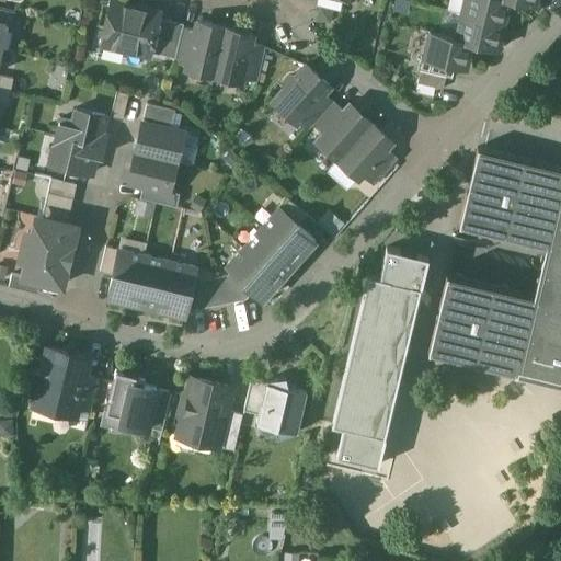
[(342,0),(317,0),(316,4),(340,10),(342,0)]
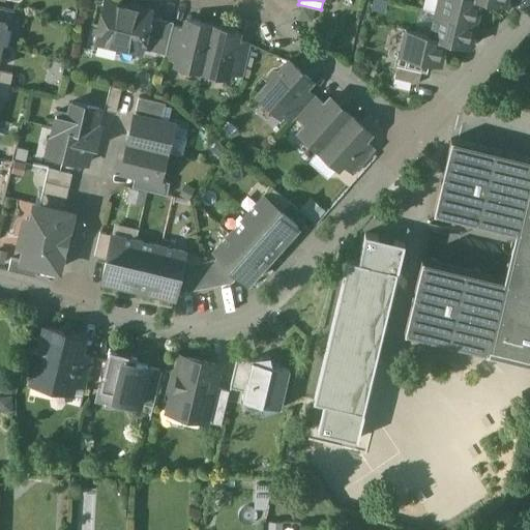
[(438,0),(436,11),(475,21),(480,0),(438,0)]
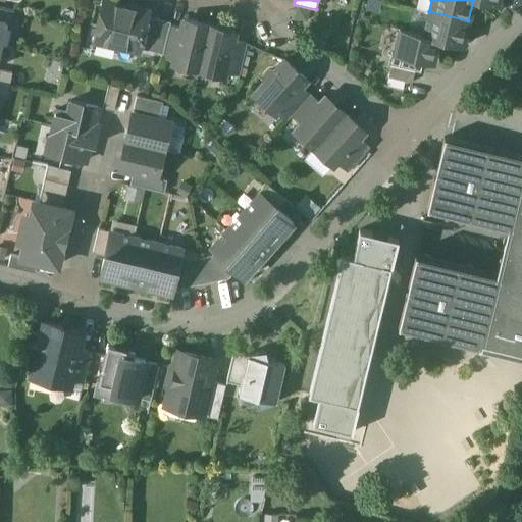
[(148,11),(104,1),(95,41),(139,51),(139,48),(147,16),(148,11)]
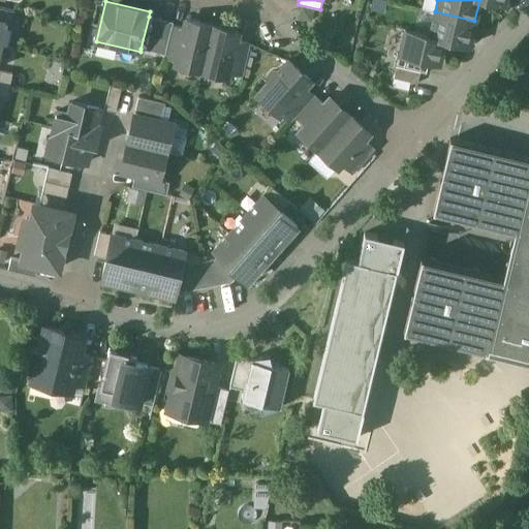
[(0,7),(0,20),(6,22),(10,23),(13,10),(0,7)]
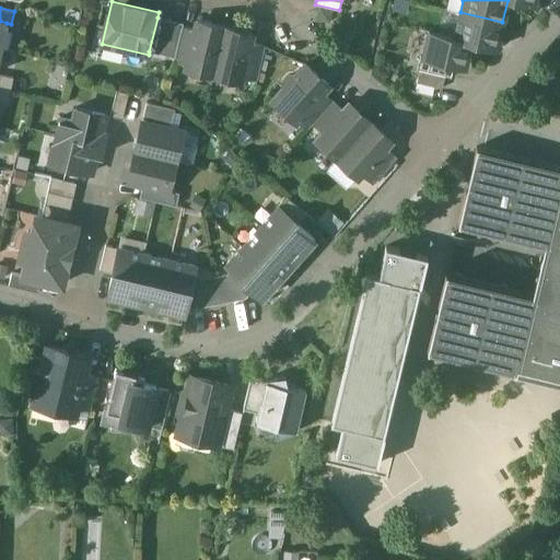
[(502,22),(461,12),(454,36),(454,37),(471,41),(470,42),(497,48),(502,22)]
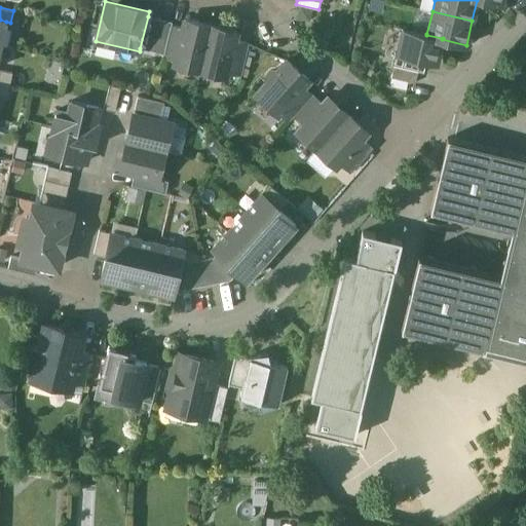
[(172,22),(148,16),(140,48),(163,53),(163,57),(163,58),(164,52),(172,22)]
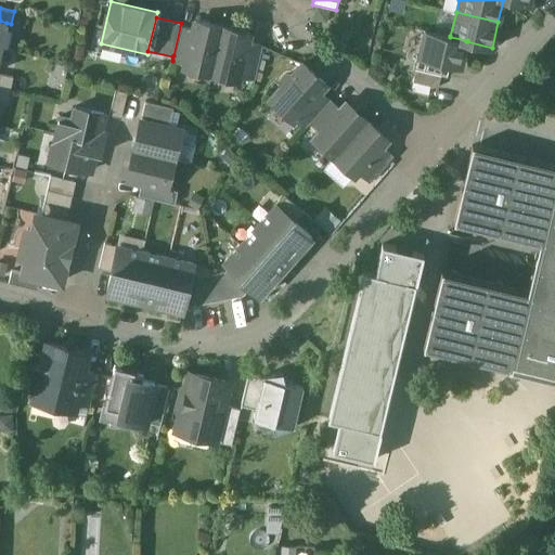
[(222,28),(195,22),(193,29),(185,63),(183,68),(211,75),(222,28)]
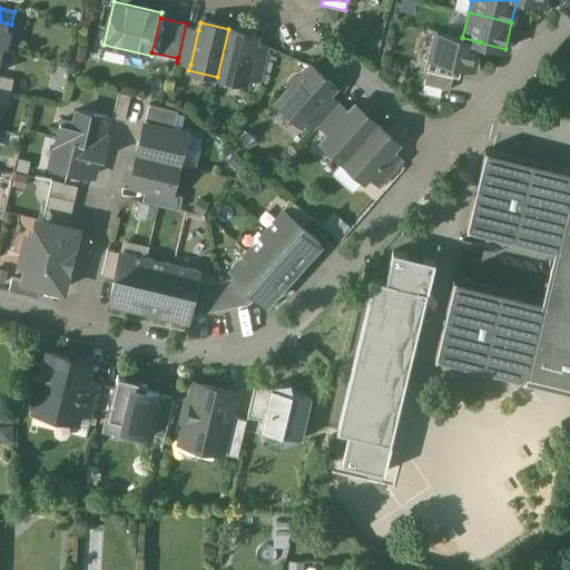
[(198,30),(186,28),(178,57),(177,62),(190,65),(198,30)]
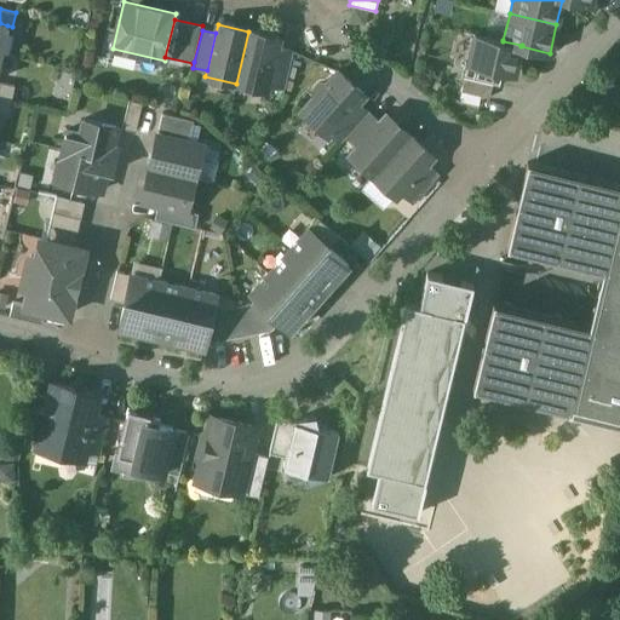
[(279,39),(248,32),(236,84),(267,91),(268,85),(277,47),(279,39)]
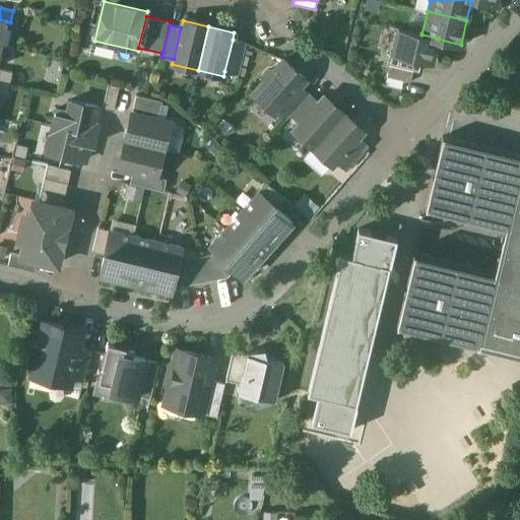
[(421,34),(398,28),(392,53),(432,62),(437,39),(438,38),(421,35),(421,34)]
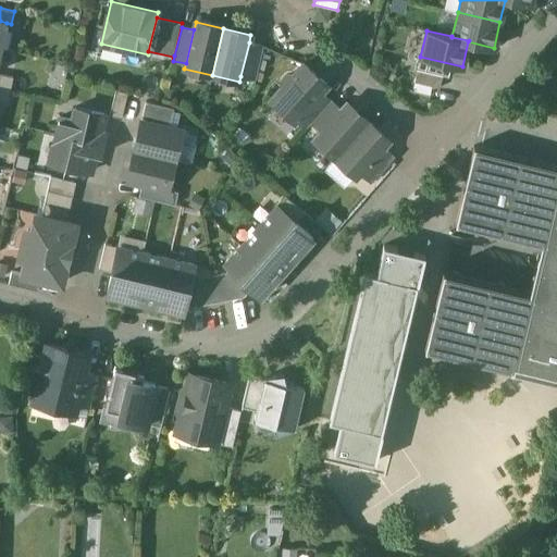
[(263,47),(249,42),(240,76),(256,81),(263,47)]
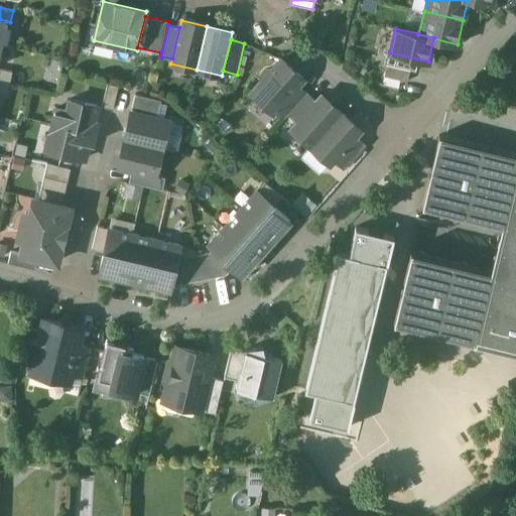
[(302,79),(281,59),(272,70),(266,70),(262,75),(262,81),(251,93),(273,112),(274,111),(297,85),(302,79)]
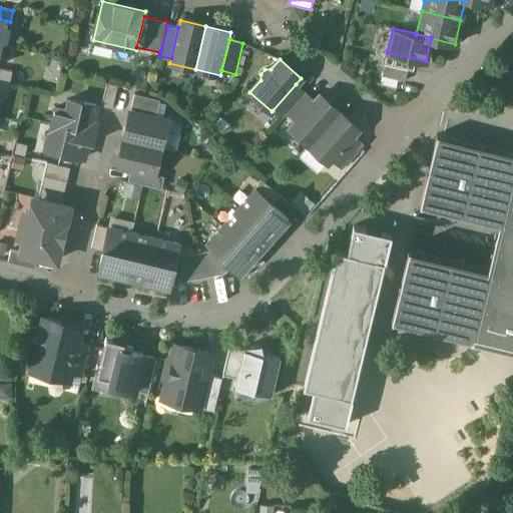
[(408,69),(384,64),(382,75),(405,81),(408,69)]
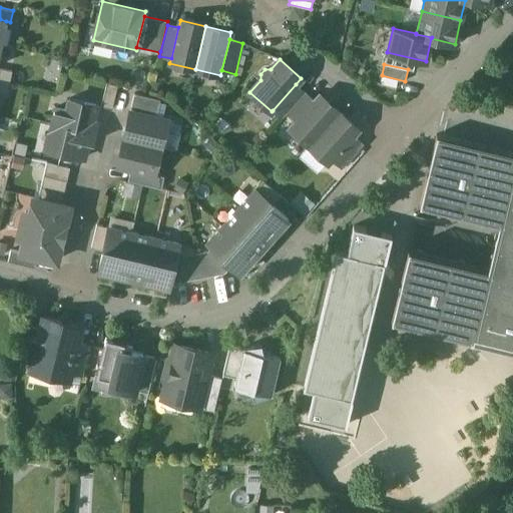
[(0,68),(0,80),(9,82),(12,71),(0,68)]
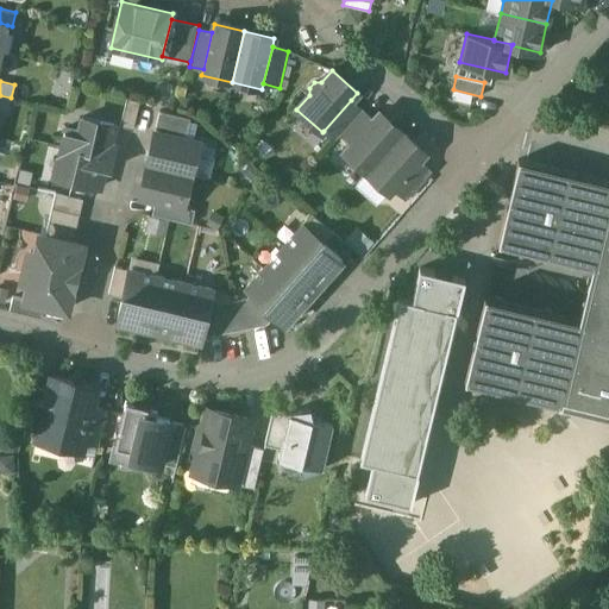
[(0,95),(0,110),(8,112),(11,98),(0,95)]
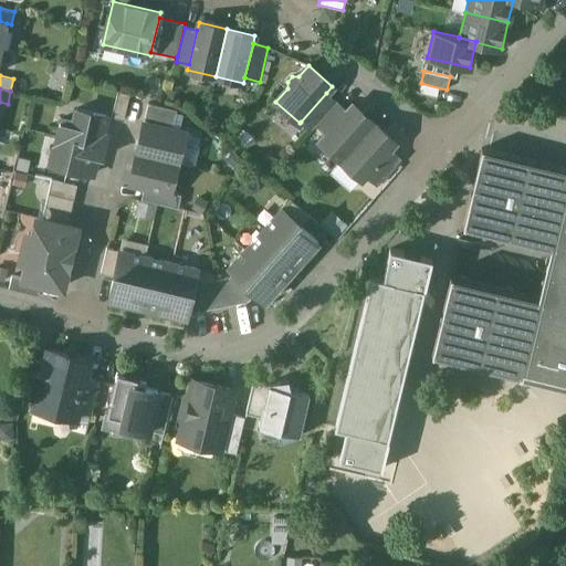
[(129,94),(117,92),(112,117),(124,121),(129,94)]
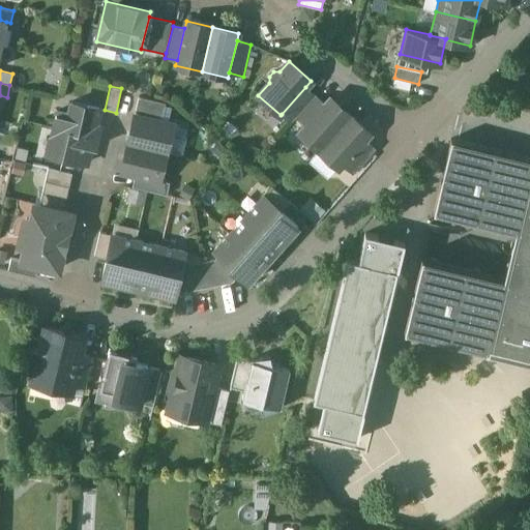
[(305,87),(282,114),(291,122),(296,117),(315,95),(305,87)]
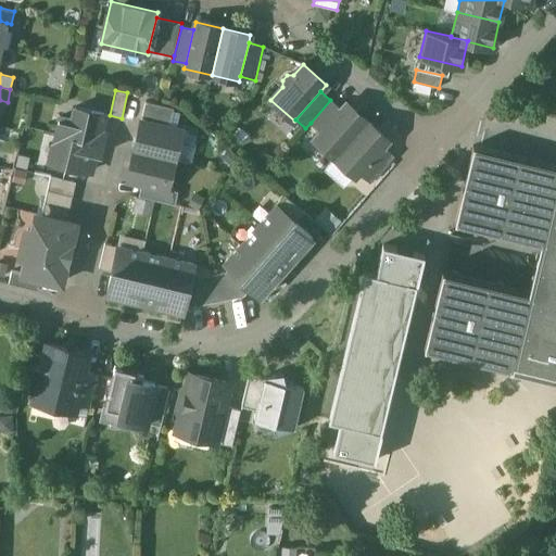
[(340,109),(330,100),(311,123),(320,131),(340,109)]
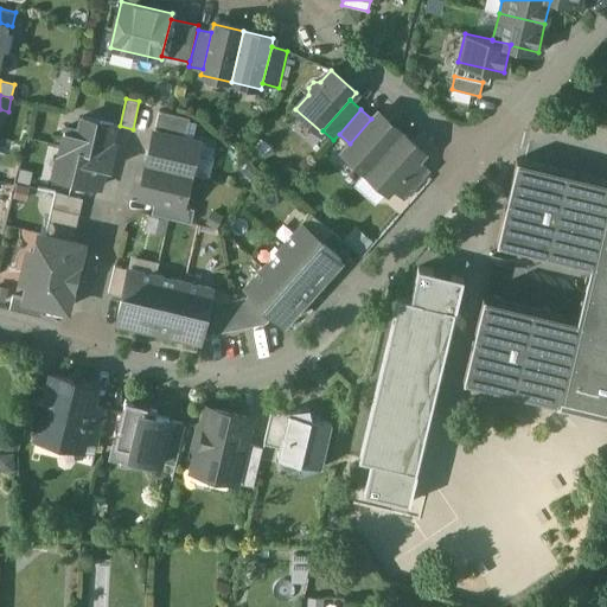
[(190,117),(159,110),(154,132),(176,138),(177,133),(185,134),(190,117)]
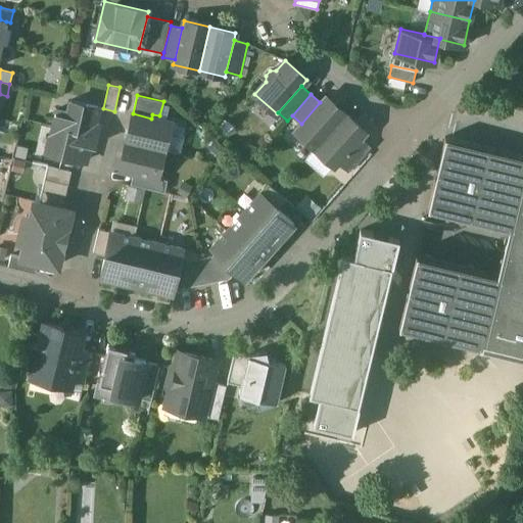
[(301,124),(295,131),(315,148),(345,113),(326,96),(301,124)]
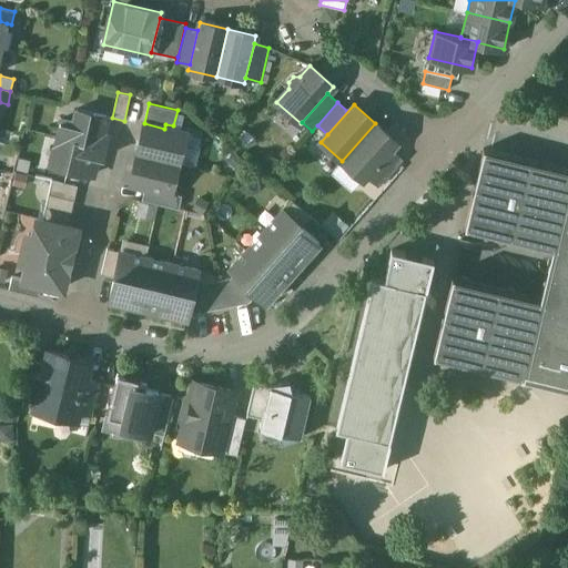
[(107,117),(77,109),(73,122),(61,119),(51,159),(68,162),(67,169),(93,175),(97,158),(101,159),(107,135),(102,134),(107,117)]
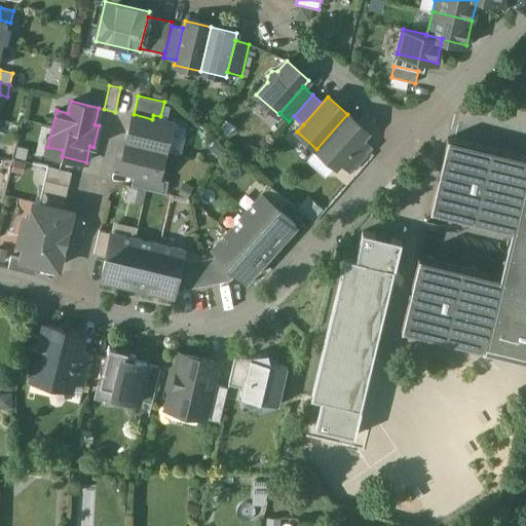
[(152,119),(134,114),(126,143),(164,151),(172,123),(152,119)]
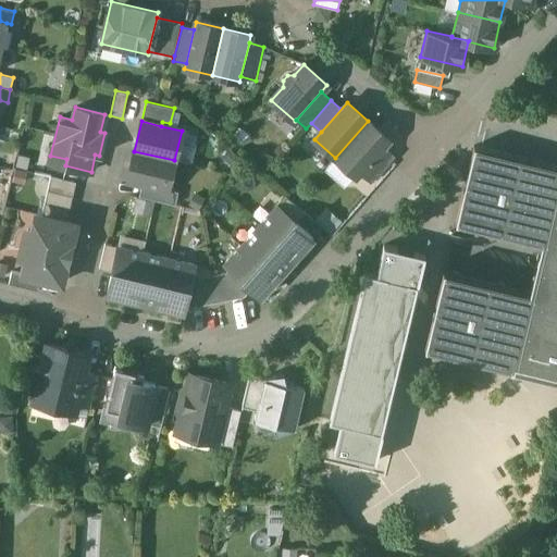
[(388,140),(368,121),(335,158),(357,176),(360,173),(383,147),(388,140)]
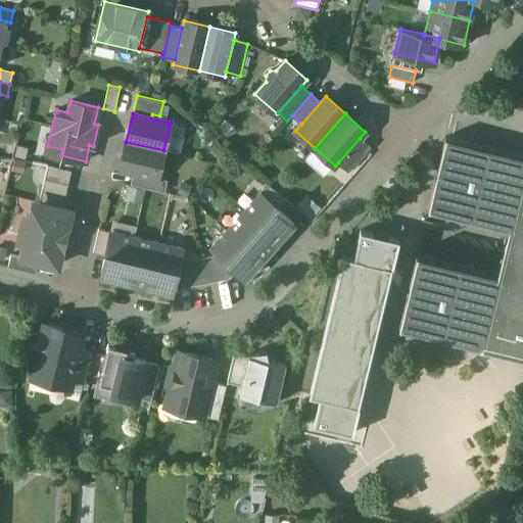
[(522,156),(446,139),(446,138),(444,137),(427,209),(429,210),(430,209),(509,228),(508,229),(510,230),(522,175),(522,156)]
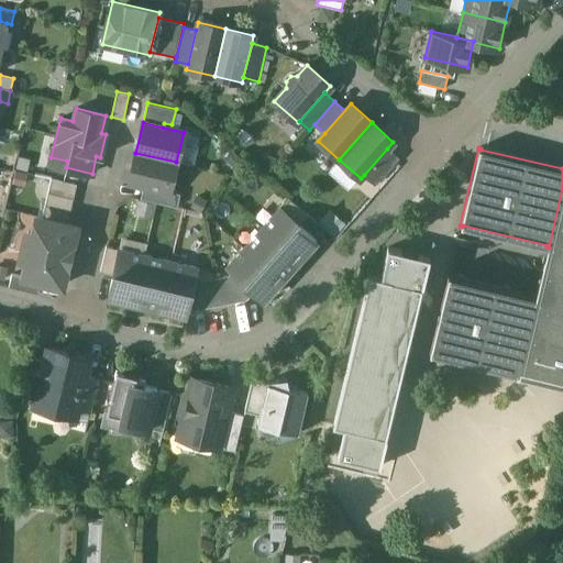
[(387,148),(364,175),(375,185),(398,158),(387,148)]
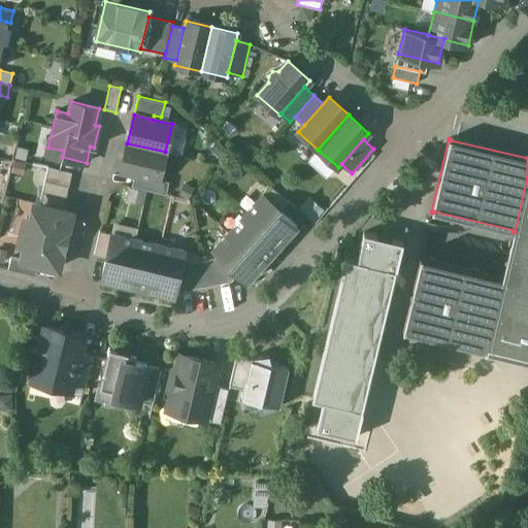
[(165,152),(127,143),(121,171),(135,174),(159,180),(159,179),(165,152)]
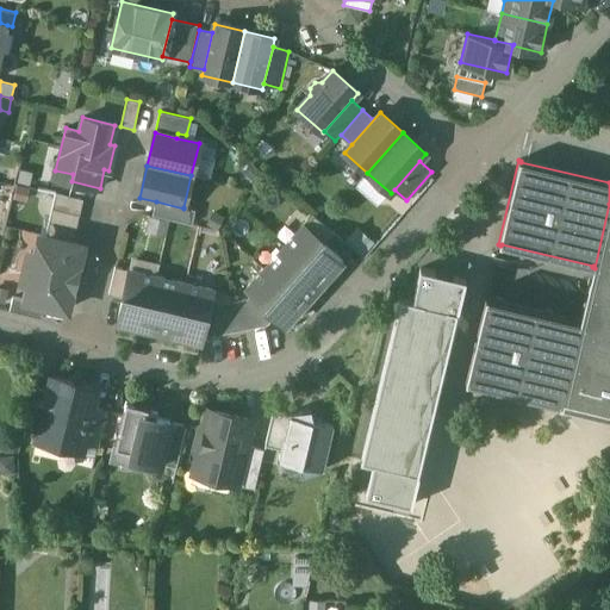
[(83,201),(55,194),(51,209),(80,215),(83,201)]
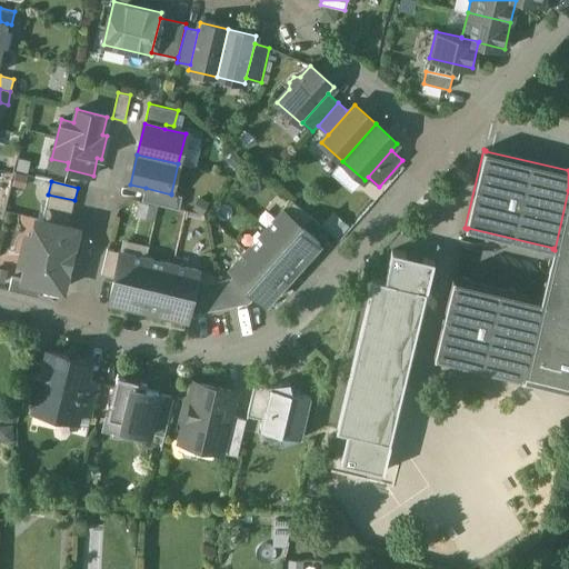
[(171,195),(146,188),(142,201),(179,209),(182,196),(171,193),(171,195)]
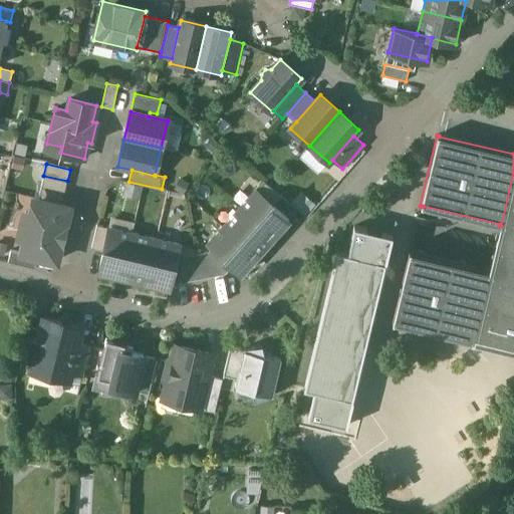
[(513,172),(501,226),(499,225),(488,271),(490,271),(473,342),(513,352),(513,172)]
